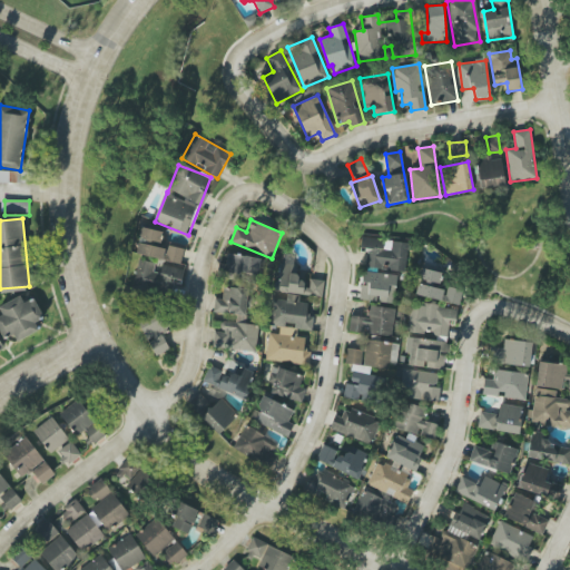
[(159,244),(163,233),(141,227),(136,254),(180,264),(184,249),(159,244)]
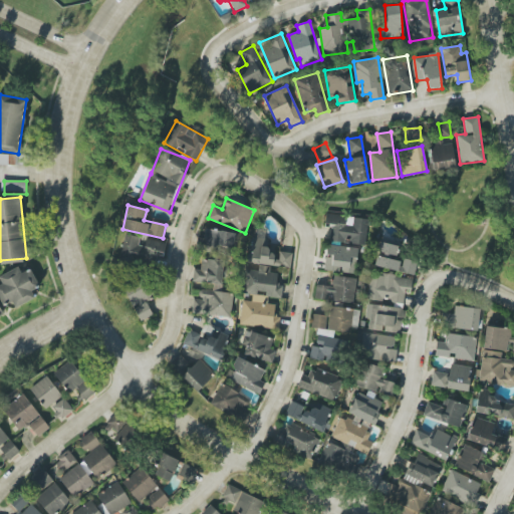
[(200,227),(196,248),(231,256),(236,235),(200,227)]
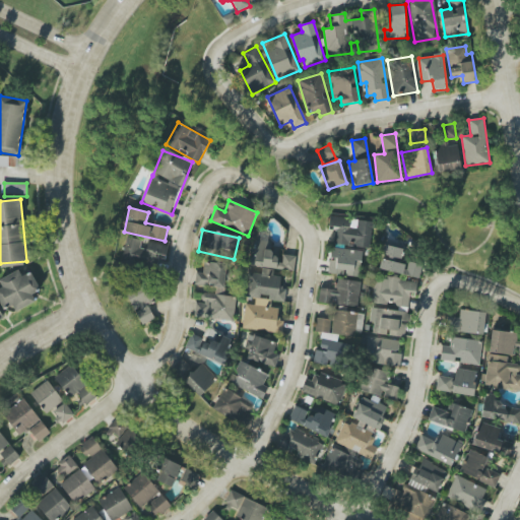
[(294,271),(296,256),(282,254),(282,259),(268,257),(271,235),(257,233),(255,256),(250,256),(249,266),(294,271)]
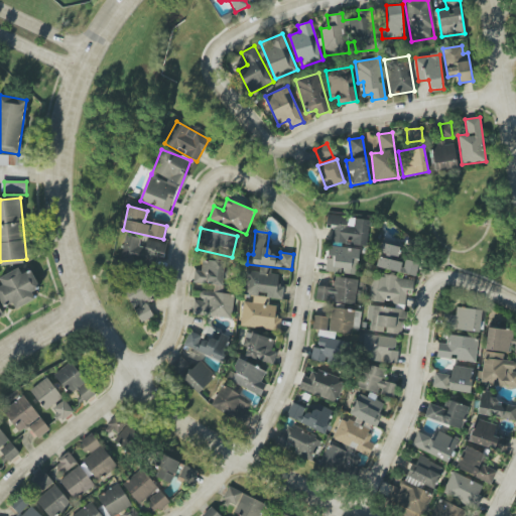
[(155,267),(156,257),(164,258),(167,240),(147,236),(145,247),(138,246),(140,238),(123,235),(118,260),(155,267)]
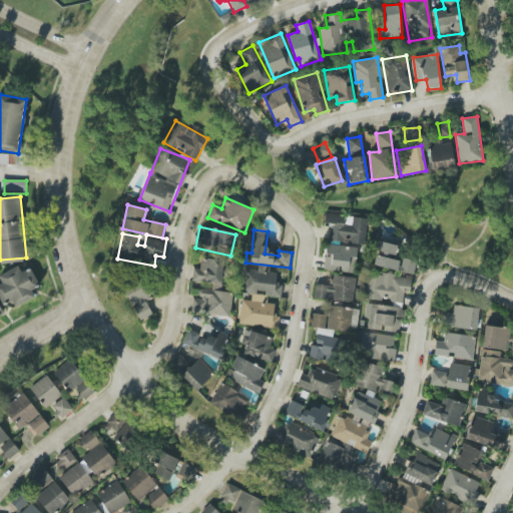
[(413,275),(416,262),(395,258),(398,245),(379,241),(374,267),(413,275)]
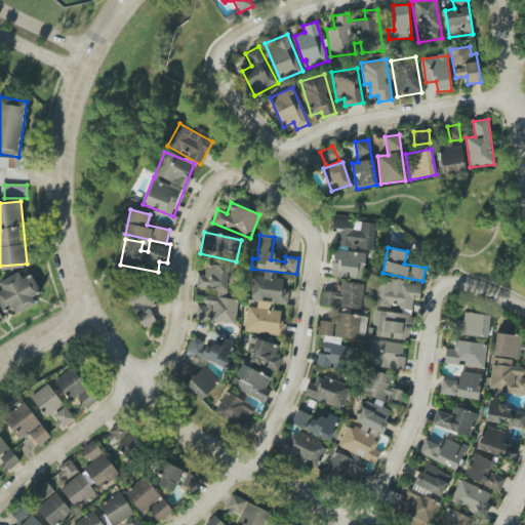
[(348,278),(361,280),(365,254),(334,249),(331,276),(348,278)]
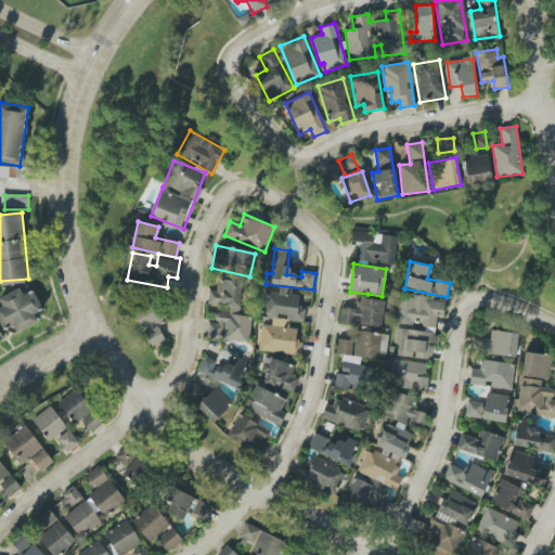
[(208,306),(241,307),(242,281),(217,280),(217,292),(208,291),(208,306)]
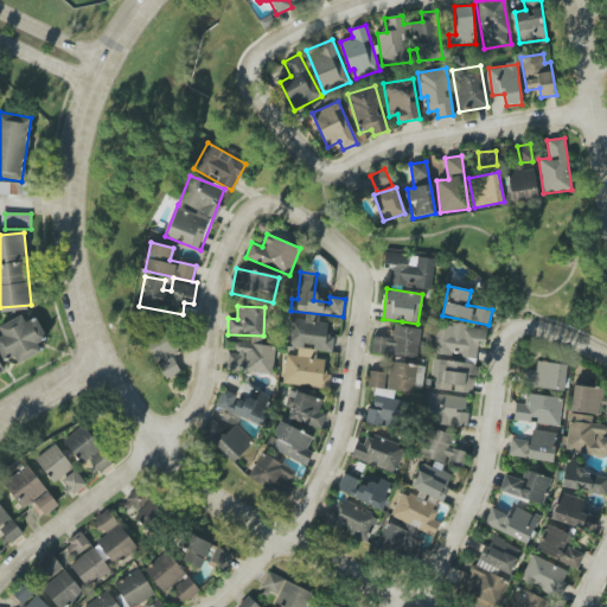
[(328,388),(330,374),(324,374),(325,359),(317,358),(318,351),(332,352),(333,336),(327,334),(328,323),(318,323),(319,315),(306,314),(305,320),(289,318),(287,352),(286,352),(283,384),(328,388)]
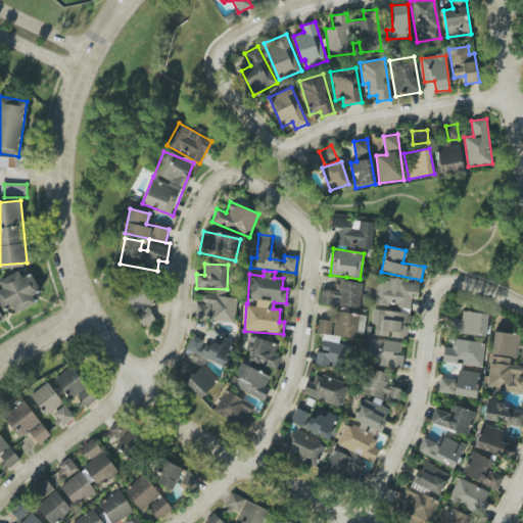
[(31,274),(21,278),(18,272),(0,280),(0,285),(2,290),(0,290),(0,305),(3,312),(12,307),(15,314),(36,304),(32,295),(39,291),(31,274)]
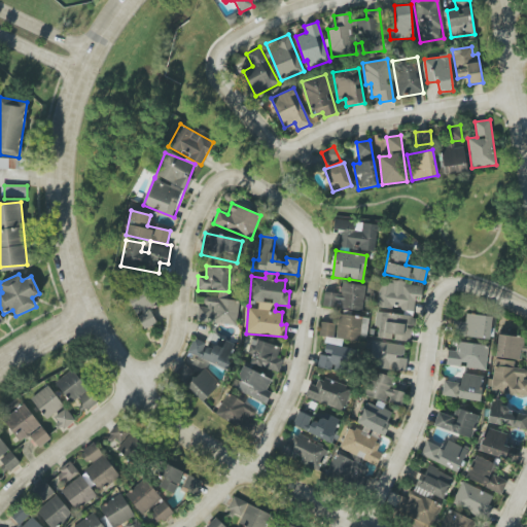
[(410,342),(414,301),(421,301),(423,285),(380,280),(377,307),(402,309),(402,315),(376,312),(375,327),(379,327),(378,338),(410,342)]
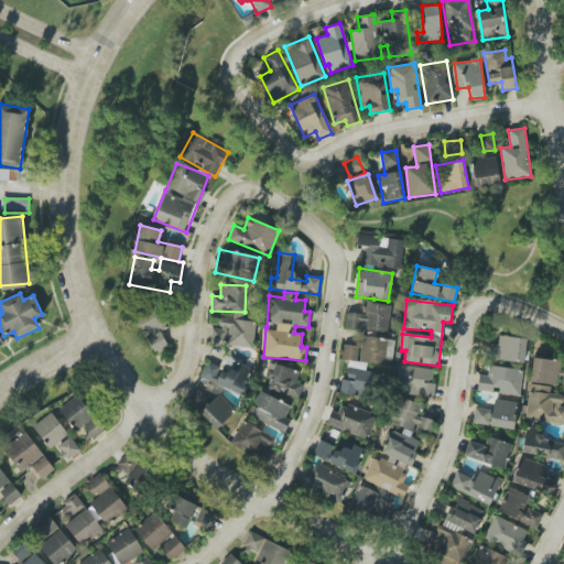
[(347,312),(345,327),(388,334),(392,306),(365,302),(364,314),(347,312)]
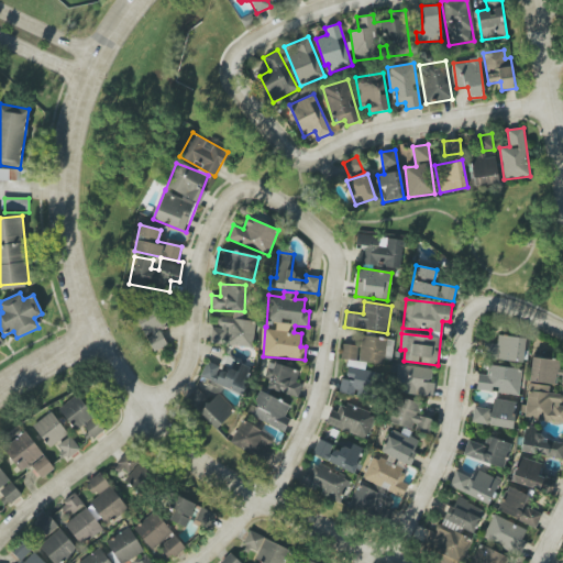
[(167,346),(161,330),(166,328),(158,308),(138,317),(151,352),(167,346)]
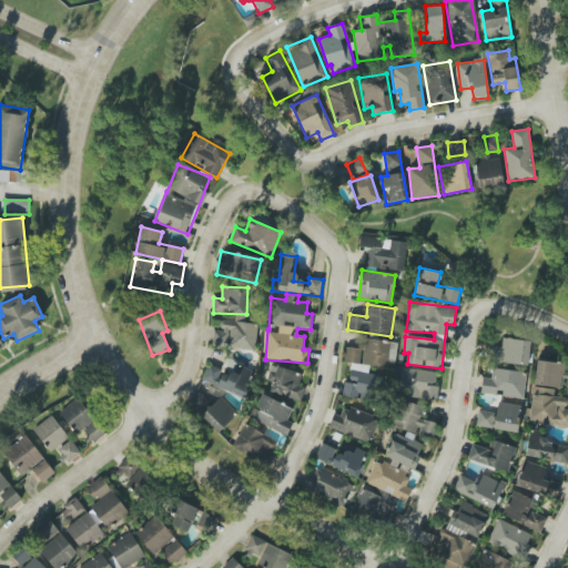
[(214,330),(212,346),(255,351),(257,324),(221,321),(220,331),(214,330)]
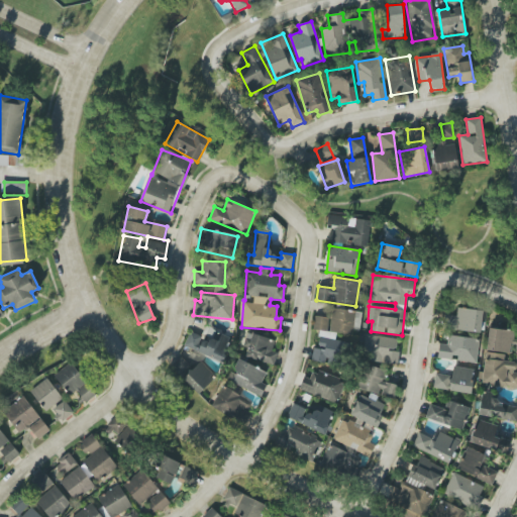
[(362,312),(331,308),(329,318),(314,316),(312,330),(319,330),(317,348),(313,348),(311,362),(340,365),(343,341),(335,340),(336,332),(359,334),(362,312)]
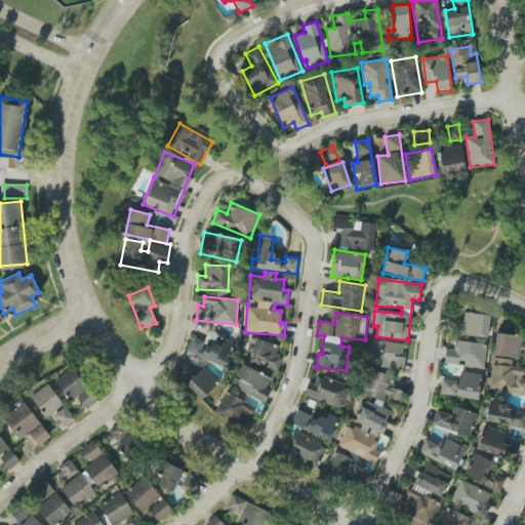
[(488,337),(490,315),(465,313),(463,321),(455,320),(453,334),(488,337)]
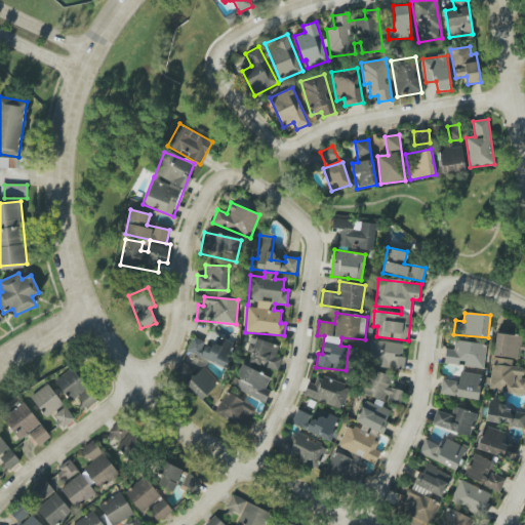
[(493,357),(519,359),(520,336),(495,333),(493,357)]
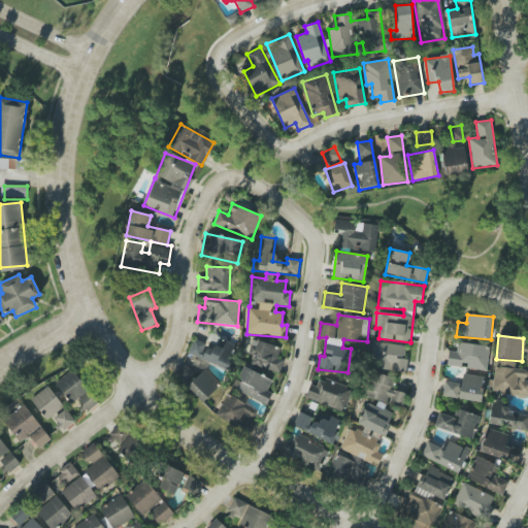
[(188,354),(225,369),(235,345),(221,339),(217,348),(194,338),(188,354)]
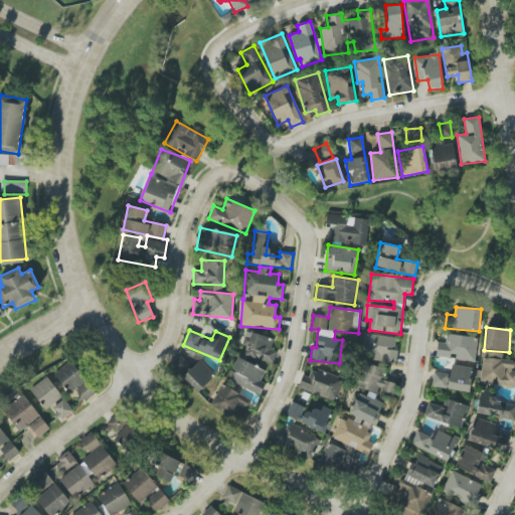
[(245,357),(273,363),(275,351),(271,350),(273,338),(249,333),(245,357)]
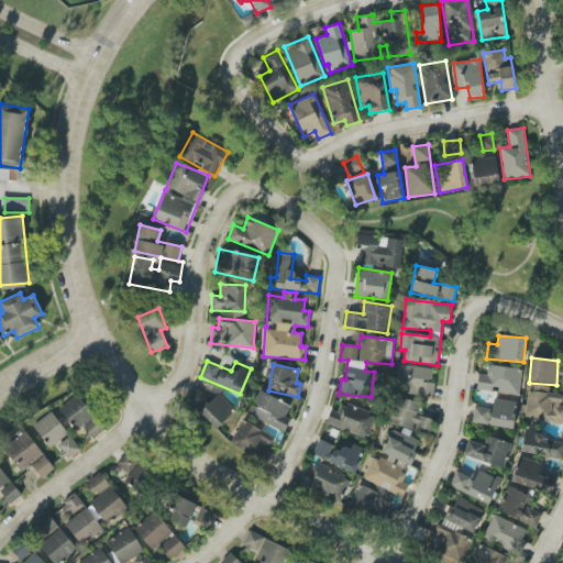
[(423,396),(423,393),(433,393),(434,384),(431,383),(432,368),(397,364),(394,393),(423,396)]
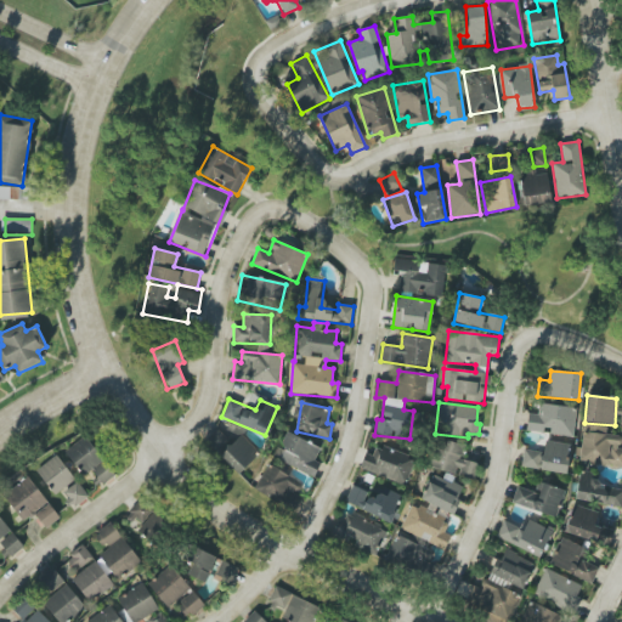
[(526,431),(574,436),(576,408),(538,405),(537,414),(529,413),(526,431)]
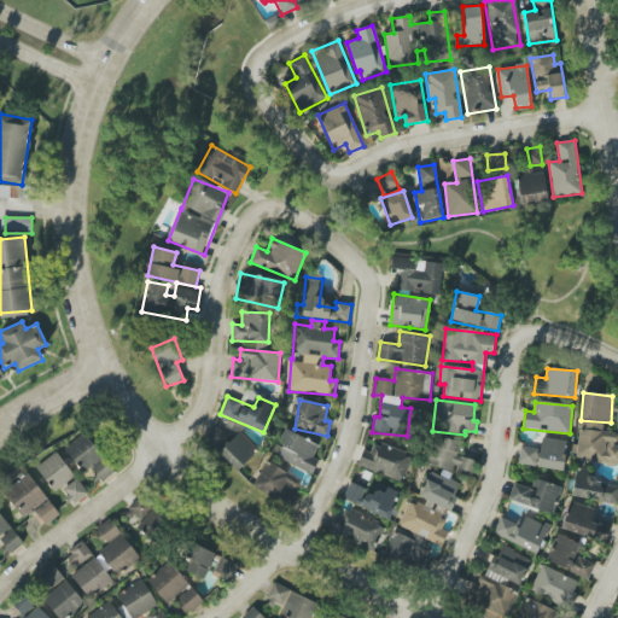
[(602,424),(581,420),(576,459),(617,464),(617,445),(616,445),(617,433),(601,431),(602,424)]
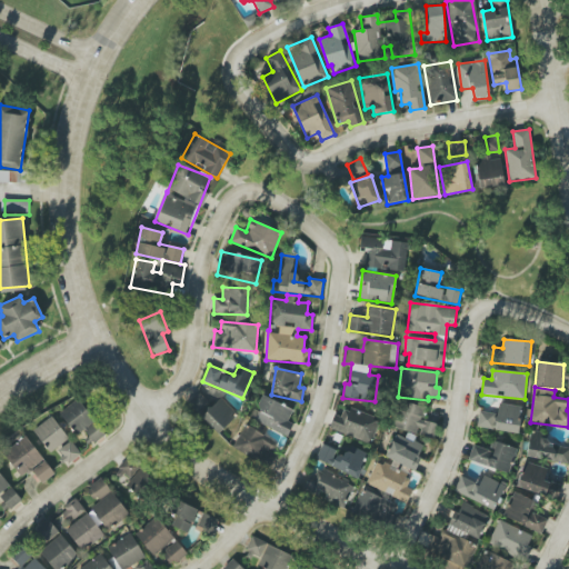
[(211,406),(199,392),(187,403),(199,417),(211,406)]
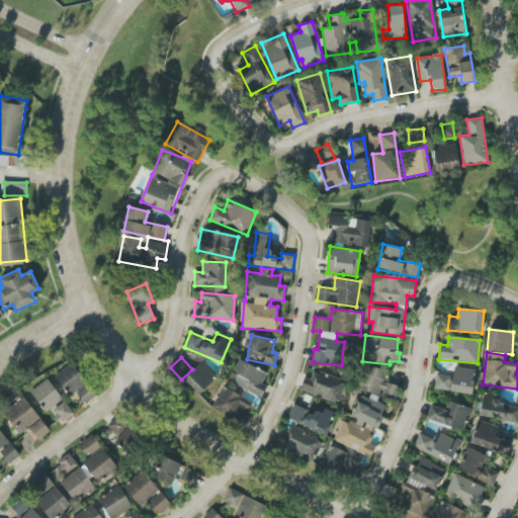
[(267,371),(240,361),(231,385),(262,397),(266,385),(262,383),(267,371)]
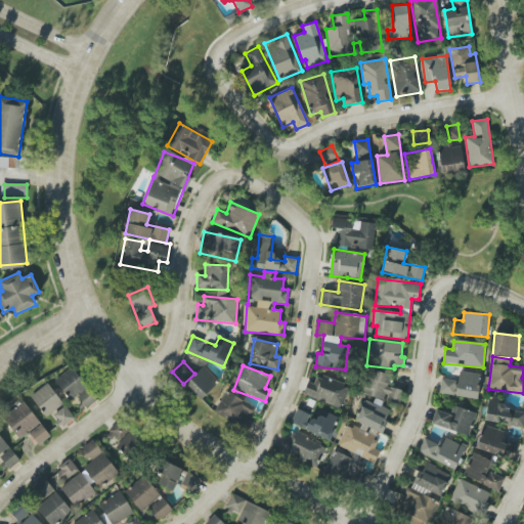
[(218,381),(203,366),(185,385),(202,399),(218,381)]
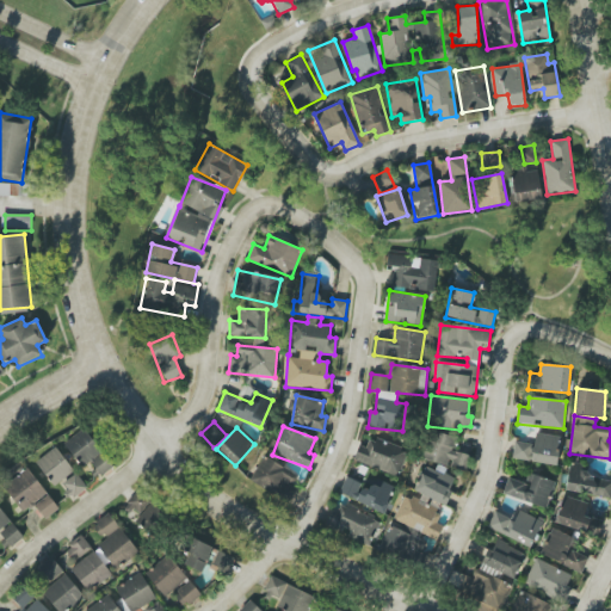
[(84,468),(90,463),(102,476),(113,464),(81,429),(63,445),(84,468)]
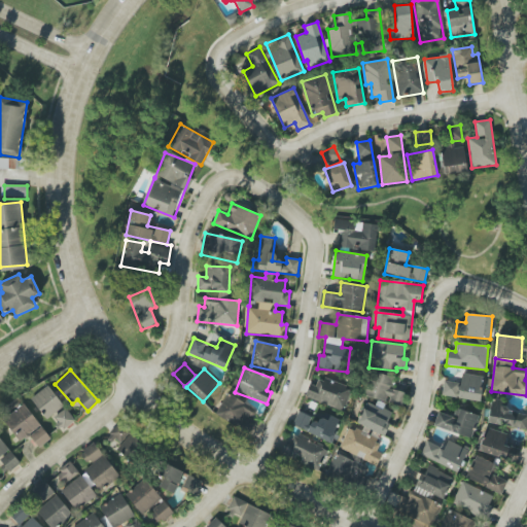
[(393,378),(370,371),(363,395),(400,406),(405,392),(390,389),(393,378)]
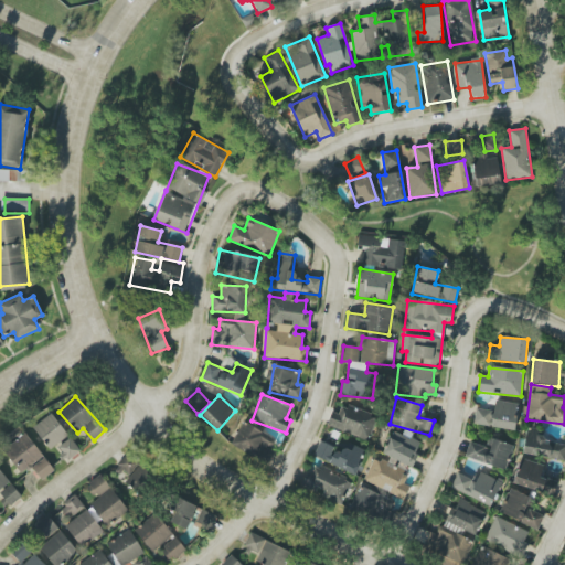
[(493,411),(475,408),(473,426),(514,429),(516,403),(494,401),(493,411)]
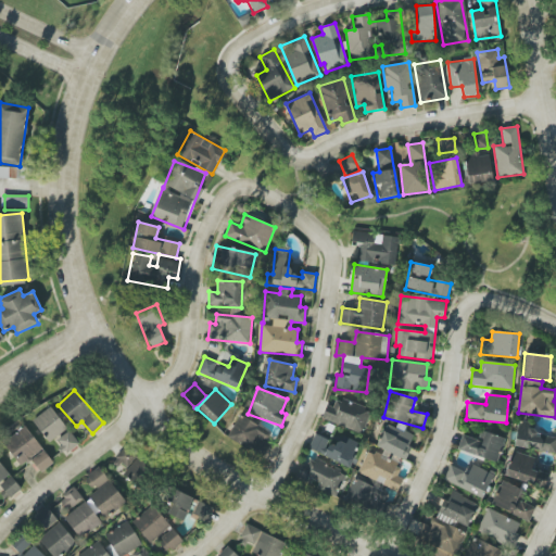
[(332,407),(326,405),(320,419),(362,434),(371,411),(337,397),(332,407)]
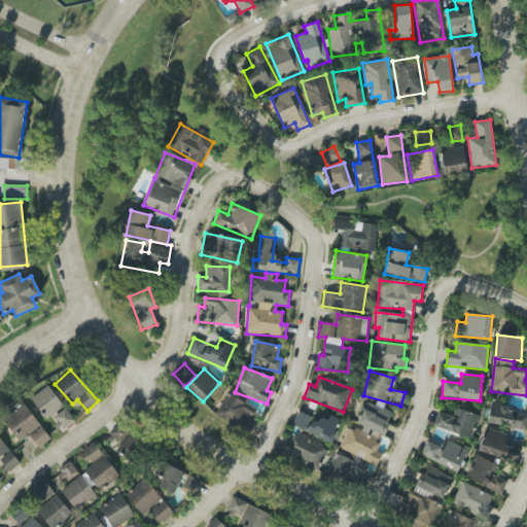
[(46,419),(64,407),(47,386),(31,398),(46,419)]
